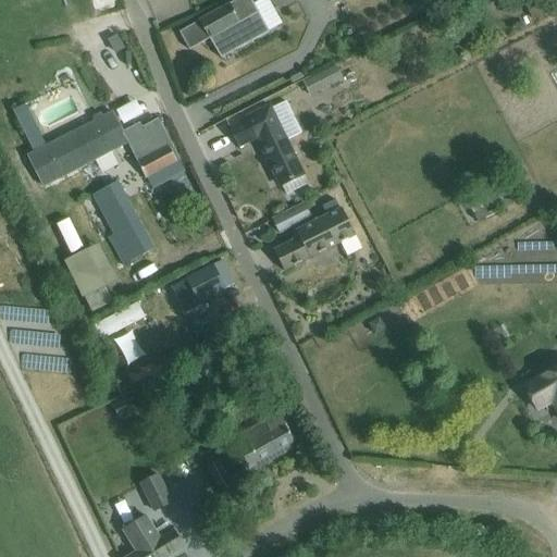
[(188,51),(209,40),(220,60),(268,34),(248,0),(238,0),(198,22),(178,34),(188,51)]
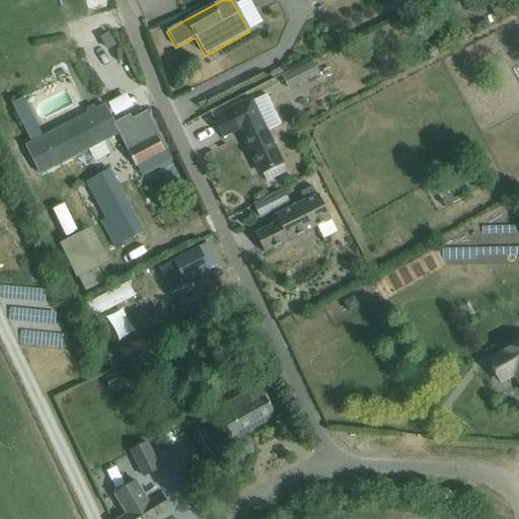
[(282,76),(288,89),(319,74),(312,61),(282,76)]
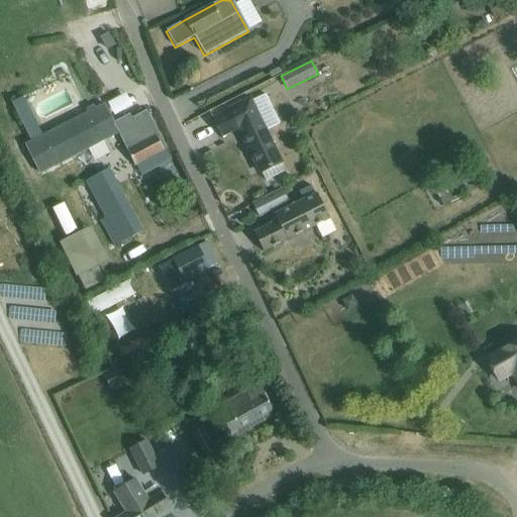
[(23,98),(12,104),(31,140),(24,144),(38,174),(88,149),(107,140),(117,135),(118,138),(132,167),(161,152),(158,146),(160,145),(144,114),(130,121),(129,119),(115,126),(104,104),(96,109),(94,105),(86,109),(88,113),(86,114),(42,135),(23,98)]
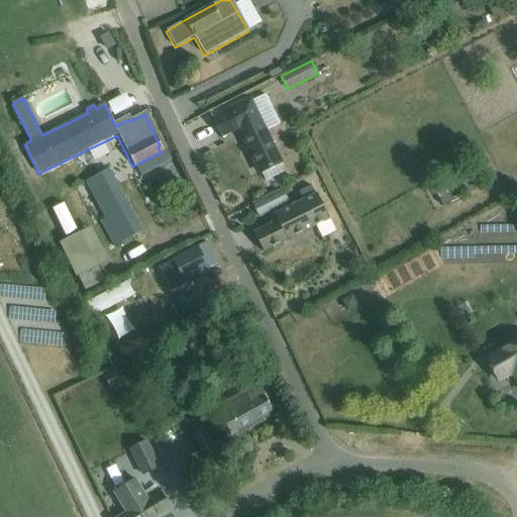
[(248,102),(212,120),(221,138),(239,129),(261,174),(266,182),(284,173),(280,165),(248,102)]
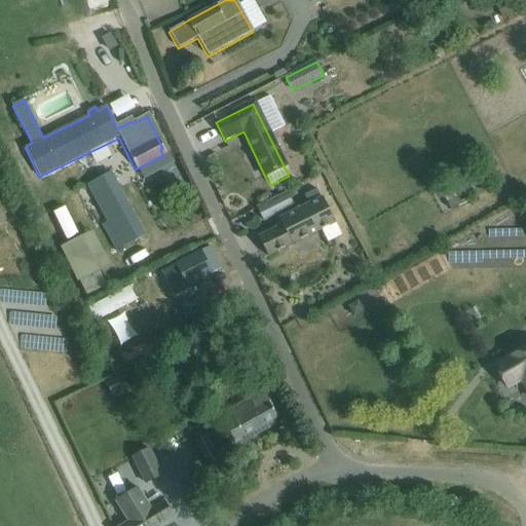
[(87,184),(108,224),(103,227),(115,251),(144,236),(111,173),(87,184)]
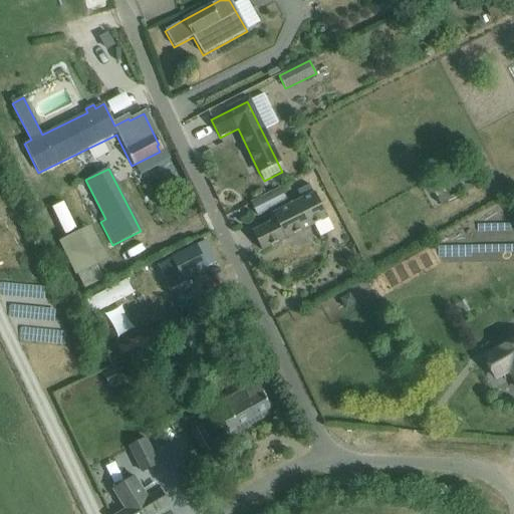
[(276,221),(267,226),(253,233),(262,251),(327,218),(315,194),(313,195),(308,185),(297,191),(302,200),(273,215),(276,221)]
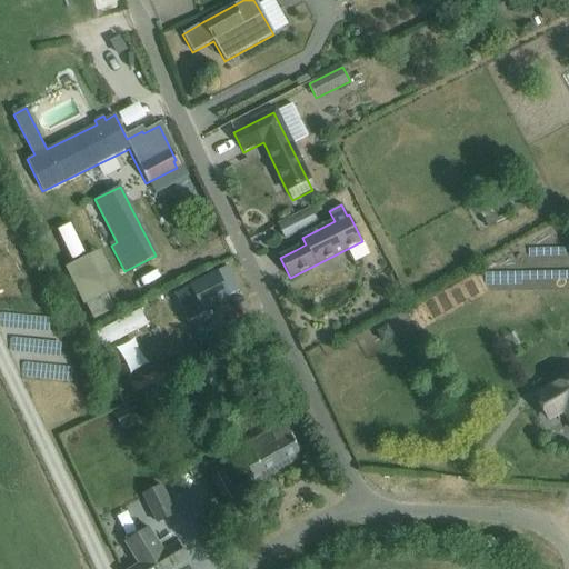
[(279,226),(286,239),(317,223),(310,210),(279,226)]
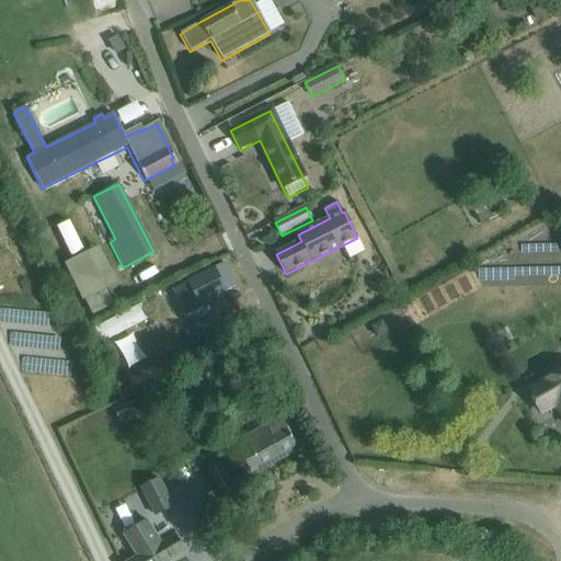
[(88,253),(87,252),(64,264),(89,316),(113,305),(105,289),(117,284),(100,248),(88,253)]
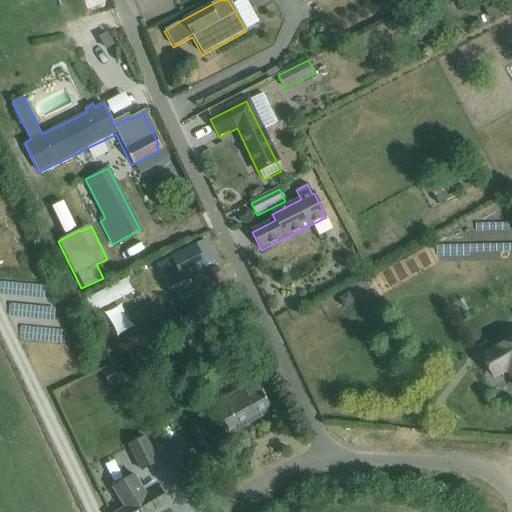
[(157,265),(168,285),(215,262),(204,241),(157,265)]
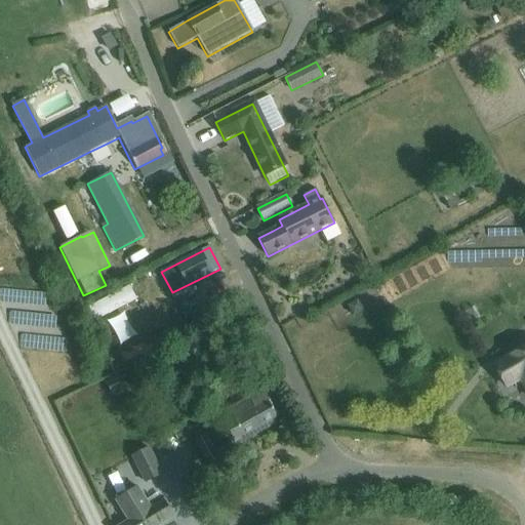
[(524,258),(524,247),(450,247),(450,257),(524,258)]
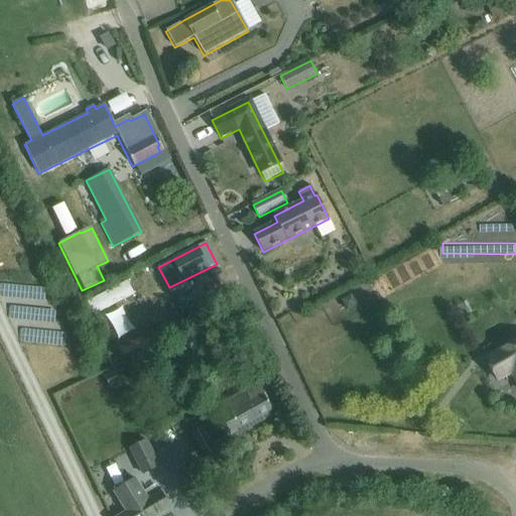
[(89,299),(96,313),(138,292),(131,278),(89,299)]
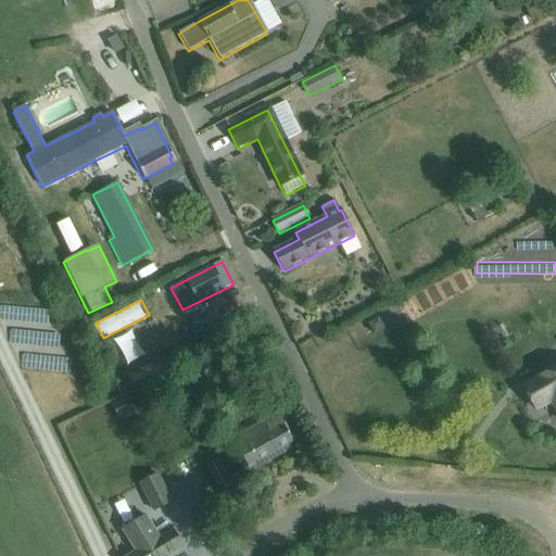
[(203,331),(209,345),(223,338),(250,325),(243,312),(216,325),(203,331)]
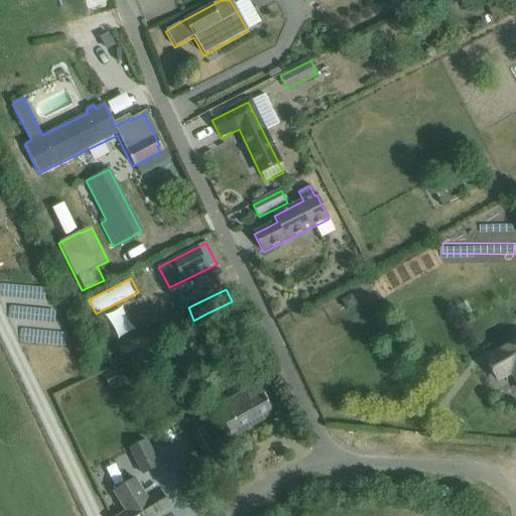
[(111,309),(123,334),(139,326),(127,301),(111,309)]
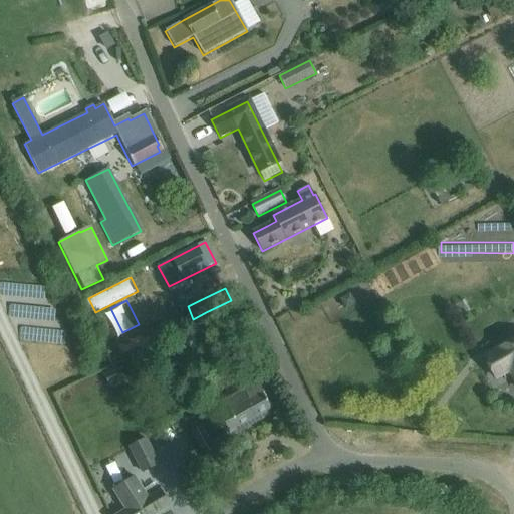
[(23,325),(22,339),(68,342),(69,327),(23,325)]
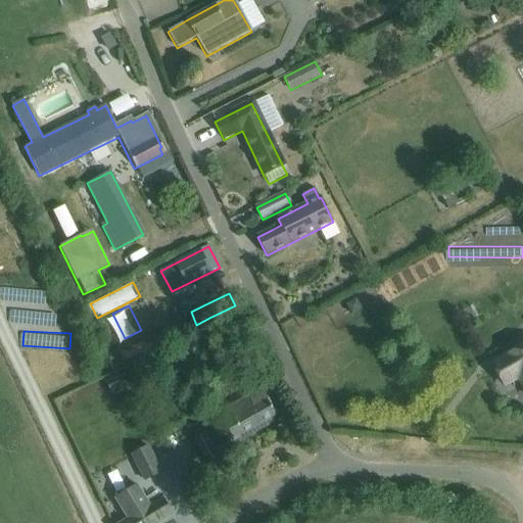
[(121,345),(125,360),(161,349),(157,335),(121,345)]
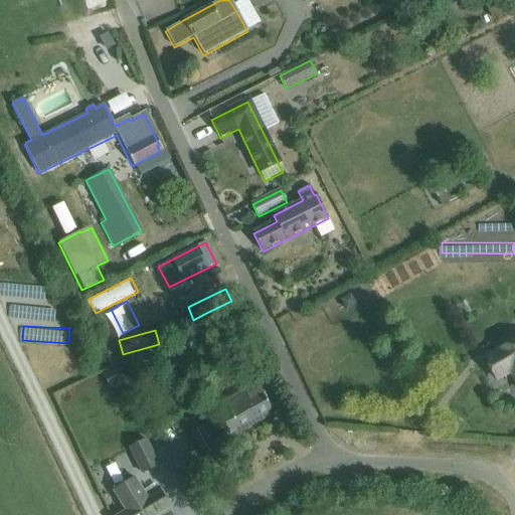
[(514,340),(484,359),(494,376),(511,366),(514,372),(514,377),(514,378),(514,379),(514,340)]
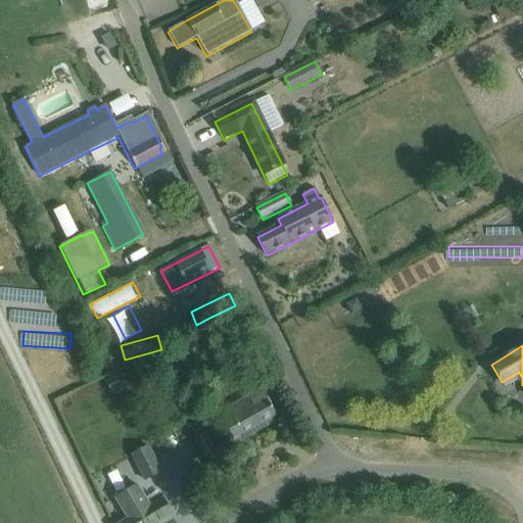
[(250,399),(248,396),(219,413),(225,423),(233,439),(284,411),(278,400),(271,388),(258,395),(250,399)]
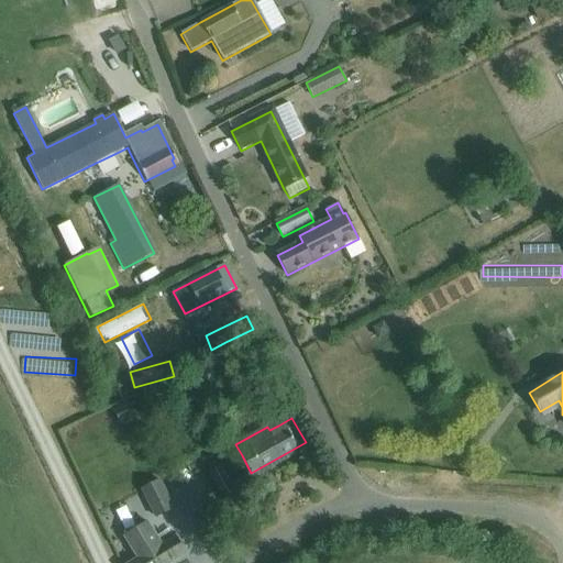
[(203,466),(212,462),(207,451),(199,455),(203,466)]
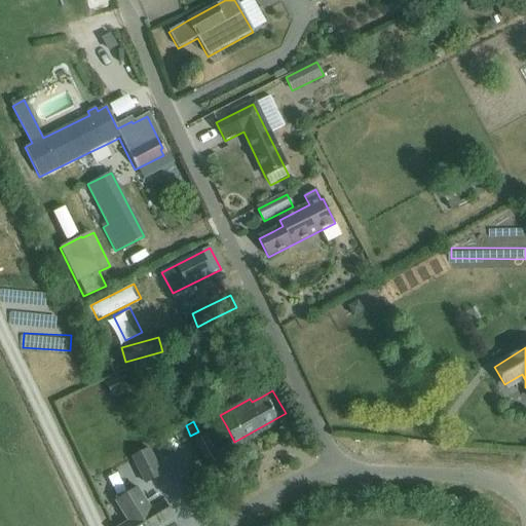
[(172,431),(177,442),(185,438),(181,427),(172,431)]
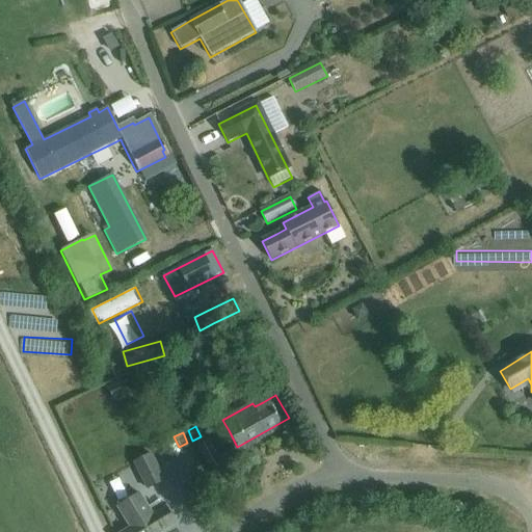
[(196,445),(212,475),(224,469),(210,439),(196,445)]
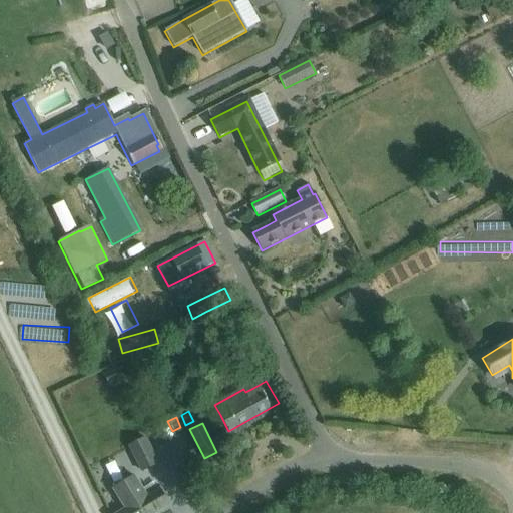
[(127,445),(140,472),(159,463),(146,436),(127,445)]
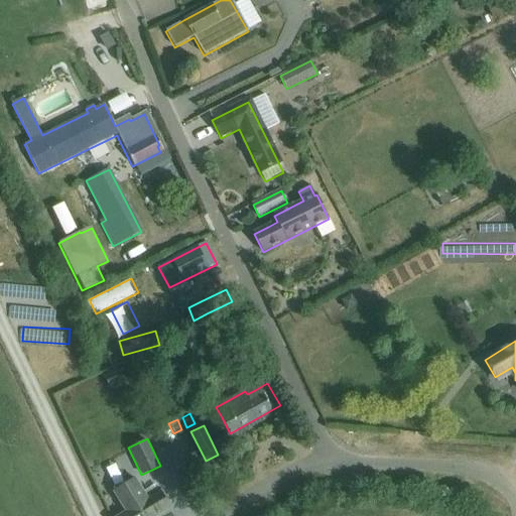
[(115,515),(156,515),(170,507),(158,487),(146,494),(135,477),(112,491),(124,511),(115,515)]
